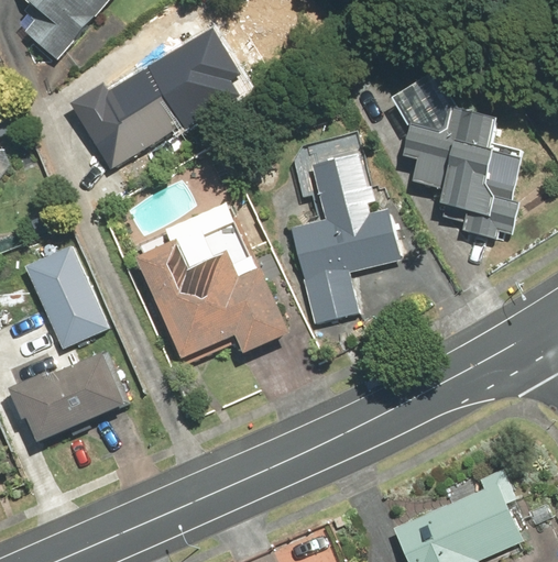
[(21,29),(56,58),(106,0),(26,0),(37,9),(21,29)]
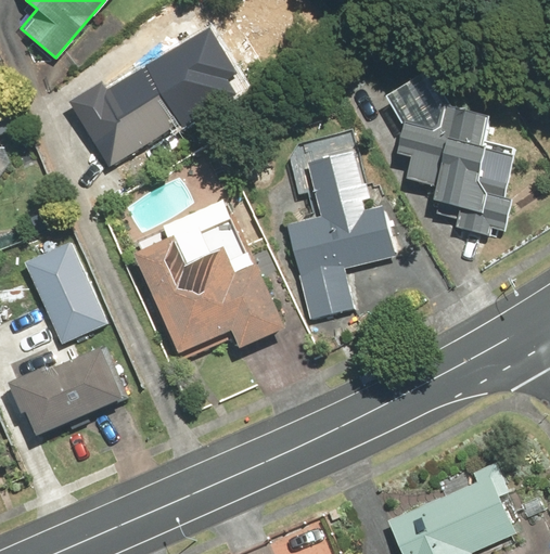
[(73,110),(107,168),(226,98),(190,39),(73,110)]
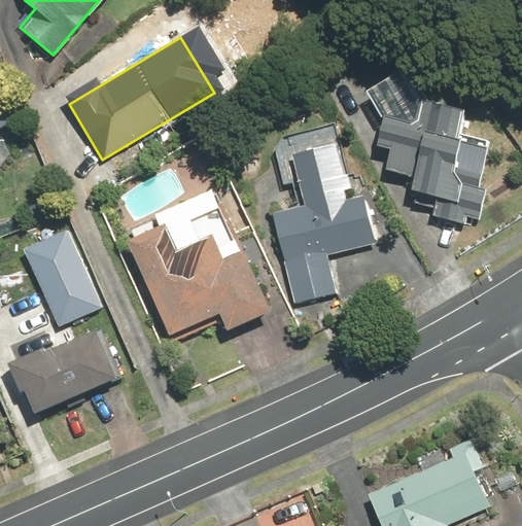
[(430,217),(470,225),(488,141),(458,135),(463,109),(421,100),(416,126),(384,118),(378,147),(388,149),(384,170),(416,176),(413,193),(435,197),(430,217)]
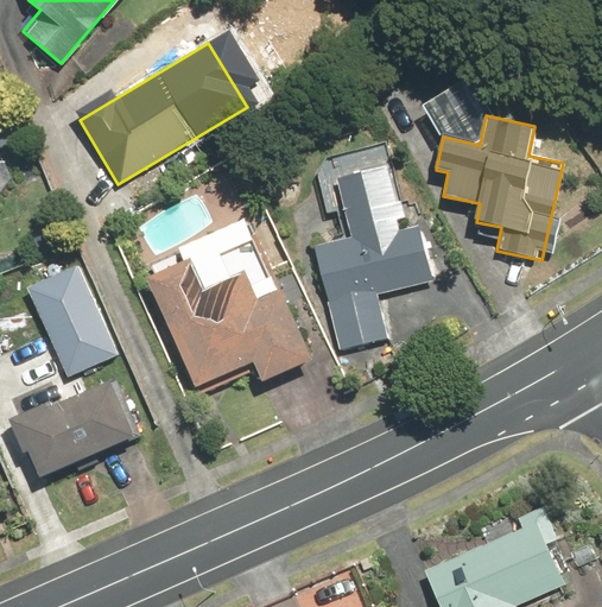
[(314,246),(336,348),(386,337),(375,293),(430,282),(417,227),(401,231),(387,168),(336,178),(349,239),(314,246)]
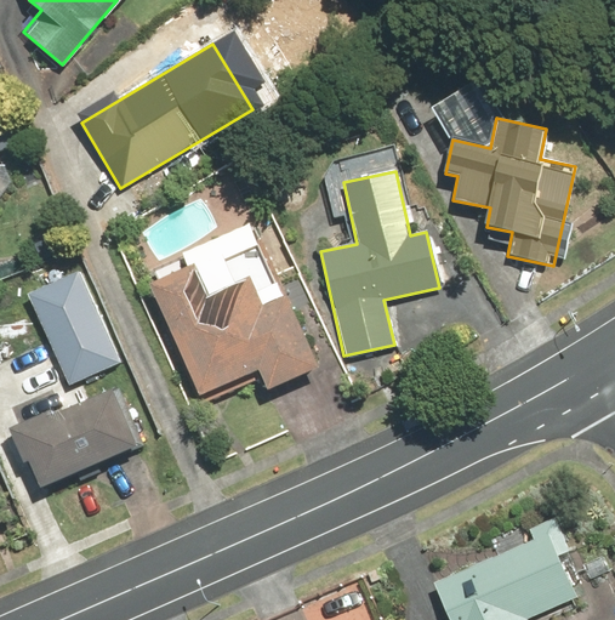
[(78,261),(27,284),(70,379),(121,354),(78,261)]
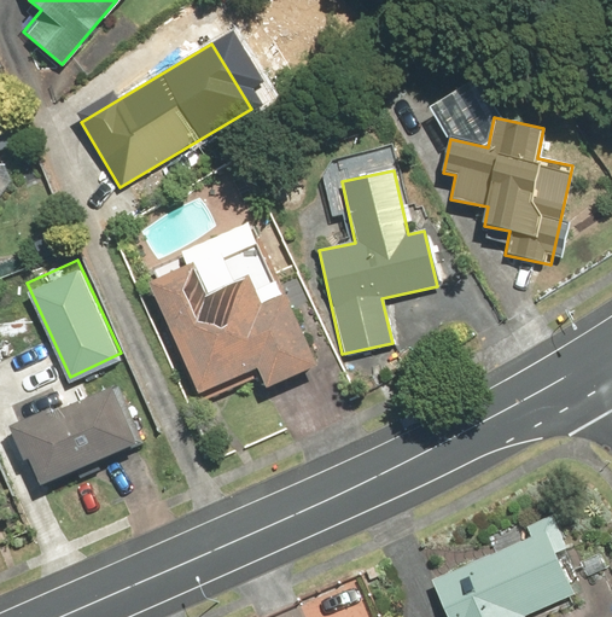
[(194,263),(149,284),(197,395),(258,368),(266,386),(316,365),(286,295),(262,306),(250,279),(209,296),(194,263)]
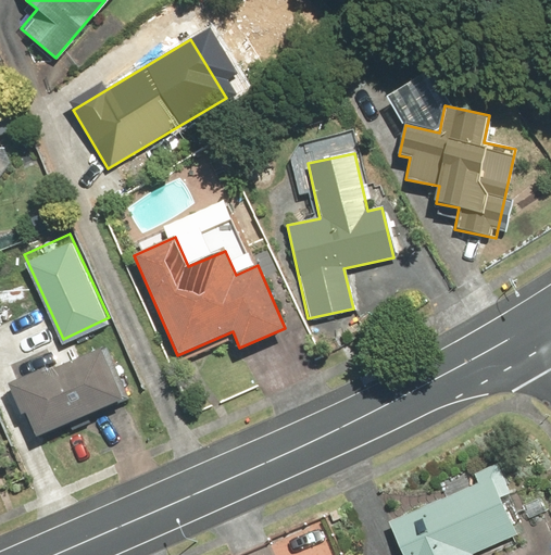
[(103,345),(9,385),(30,438),(125,400),(103,345)]
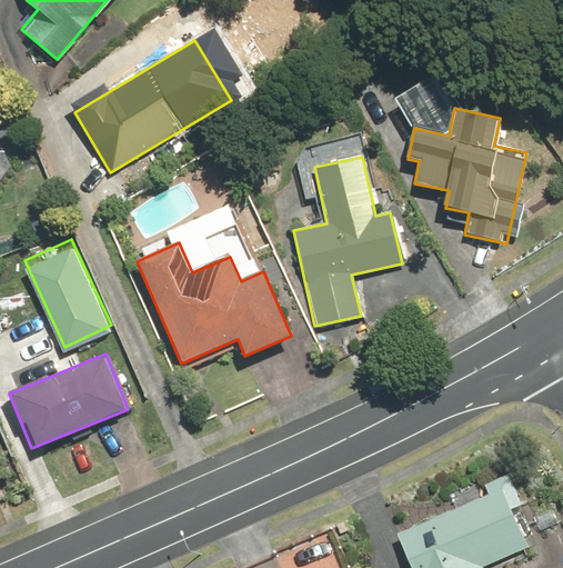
[(500,488),(394,534),(409,567),(480,567),(526,547),(500,488)]
